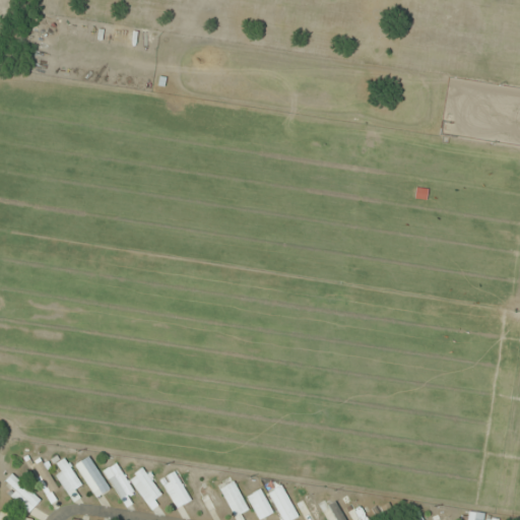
[(96,498),(110,489),(88,456),(74,465),(96,498)]
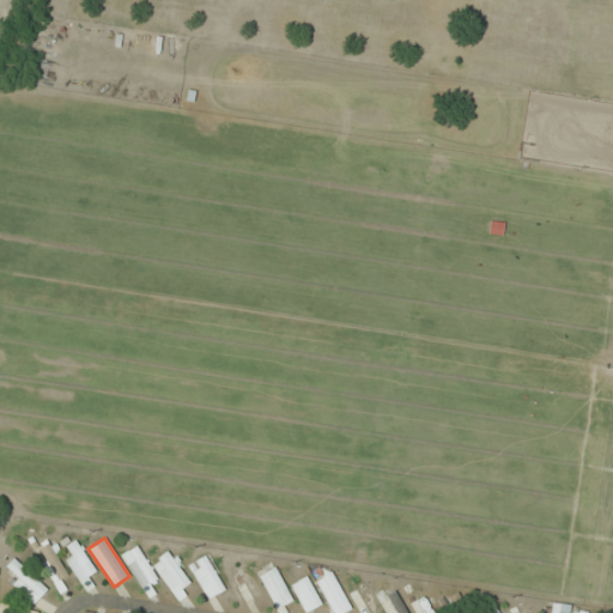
[(38,547),(56,583),(68,576),(50,541),(38,547)]
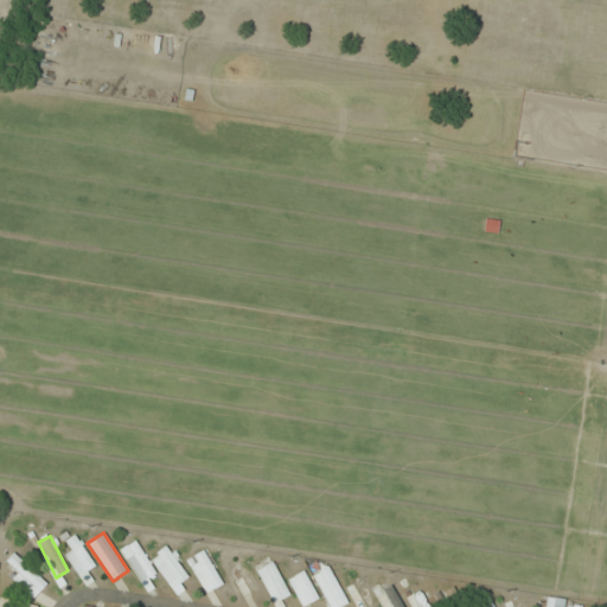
[(121,550),(144,583),(157,574),(135,541),(121,550)]
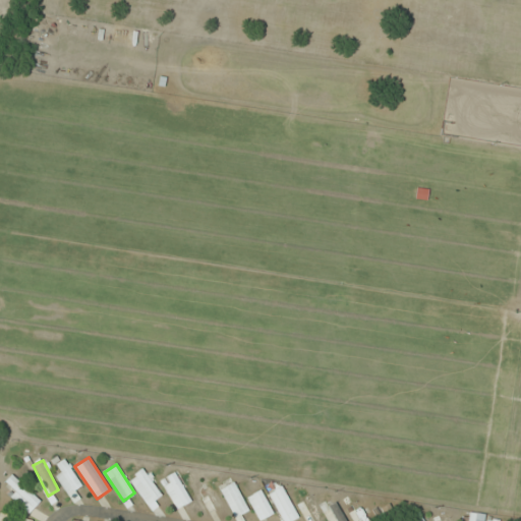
[(164,497),(142,468),(128,478),(150,508),(164,497)]
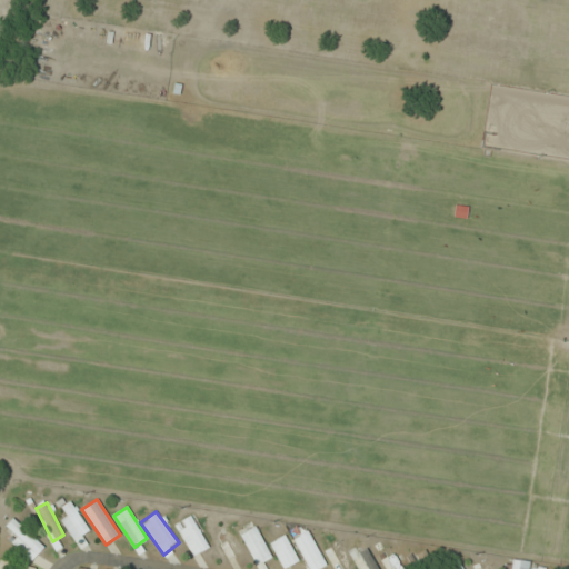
[(177,523),(191,556),(207,549),(193,517),(177,523)]
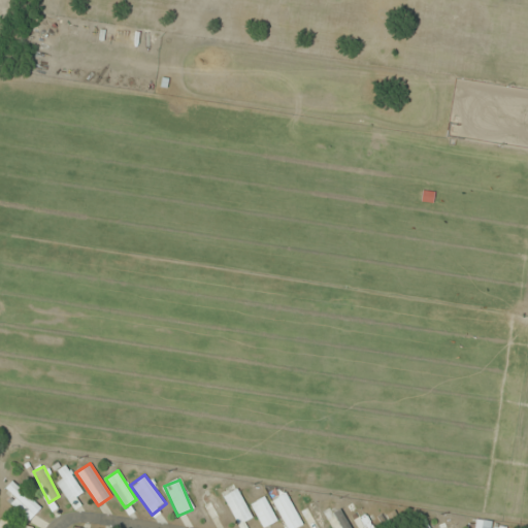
[(6,488),(15,497),(9,502),(29,521),(40,508),(12,482),(6,488)]
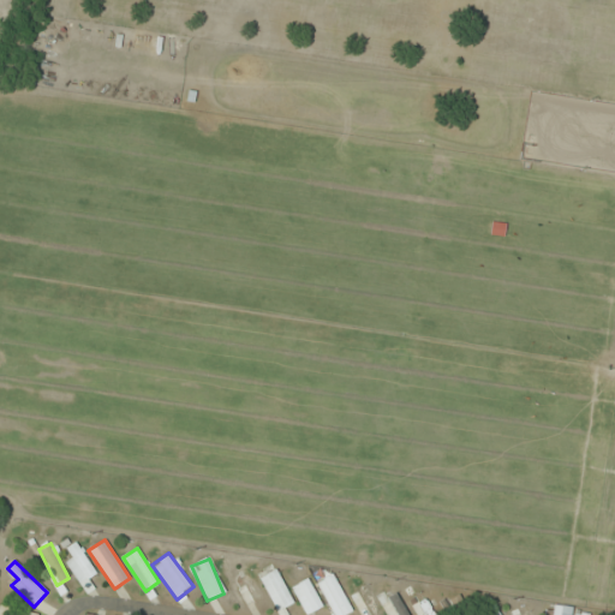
[(237,587),(248,607),(263,598),(248,568),(239,572),(245,584),(237,587)]
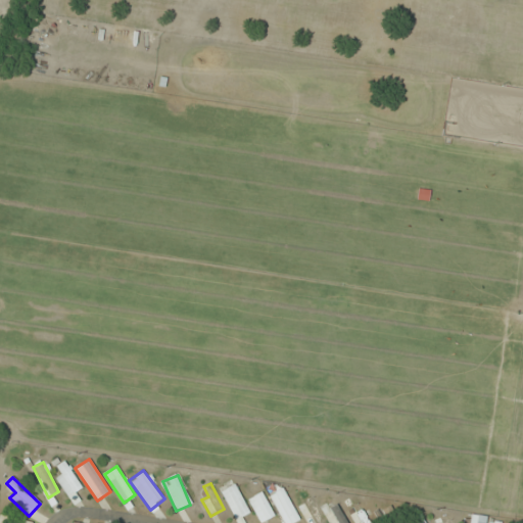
[(221,492),(237,520),(250,512),(233,484),(221,492)]
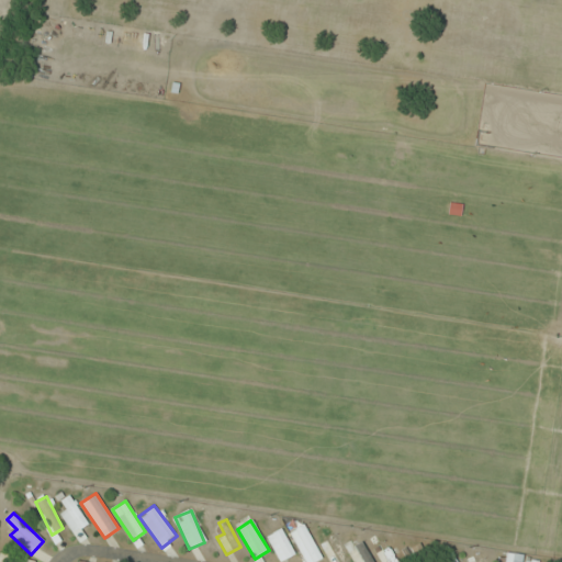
[(304,561),(314,561),(322,558),(304,525),(289,532),(304,561)]
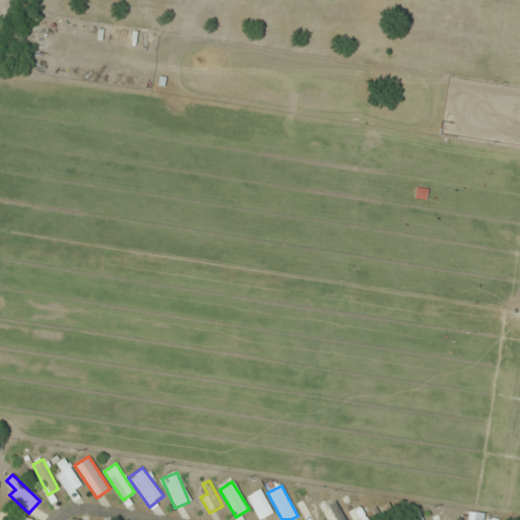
[(258,519),(272,513),(261,490),(247,497),(258,519)]
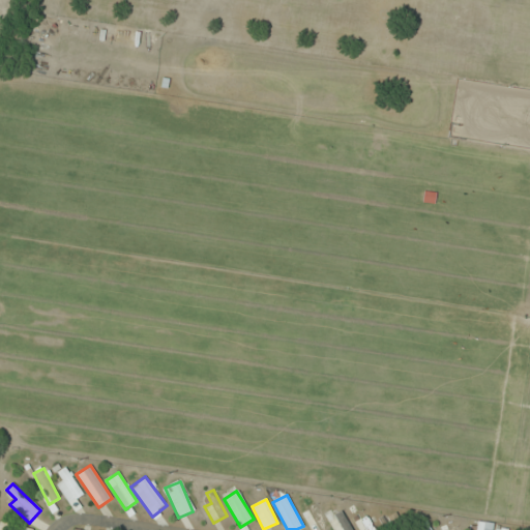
[(301,507),(310,529),(327,529),(317,501),(301,507)]
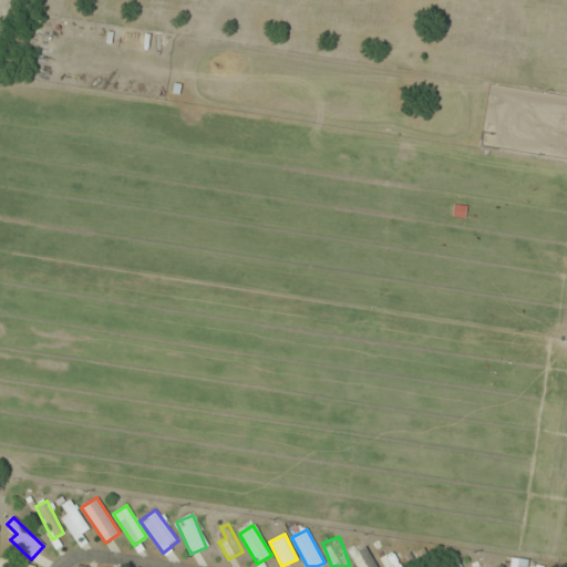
[(357,566),(375,566),(364,540),(349,548),(357,566)]
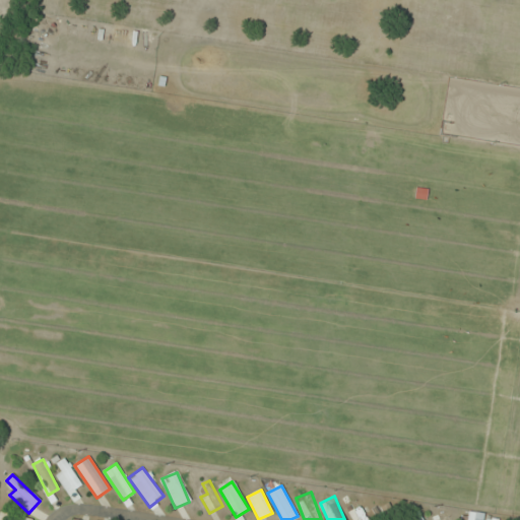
[(346,507),(352,519),(370,519),(360,500),(346,507)]
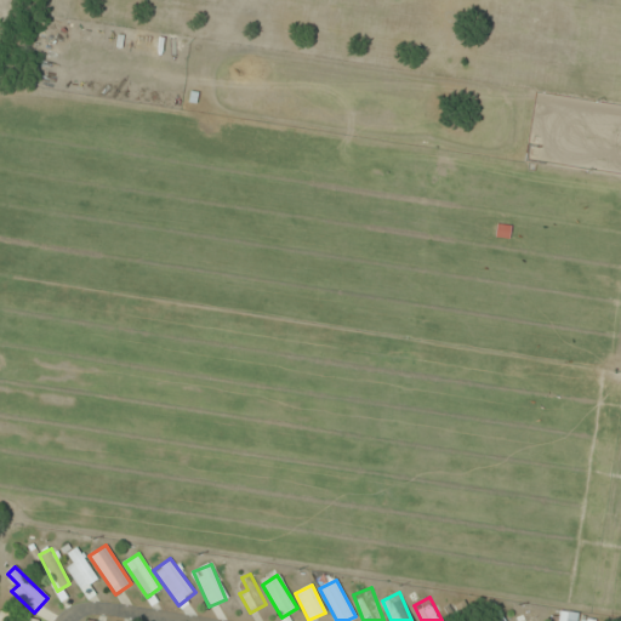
[(450,613),(455,620),(476,620),(463,603),(450,613)]
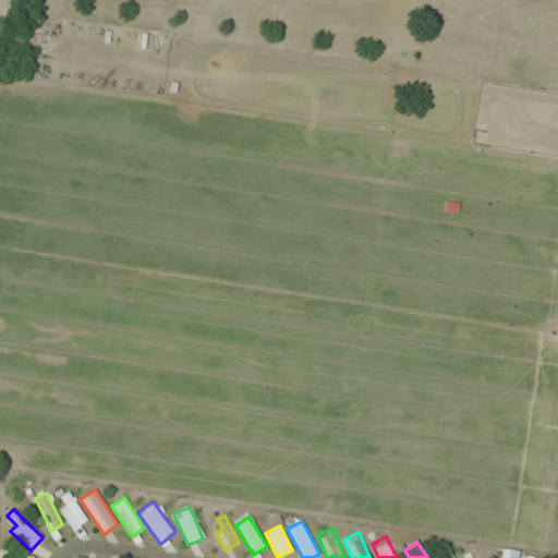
[(517,557),(519,550),(501,548),(500,557),(517,557)]
